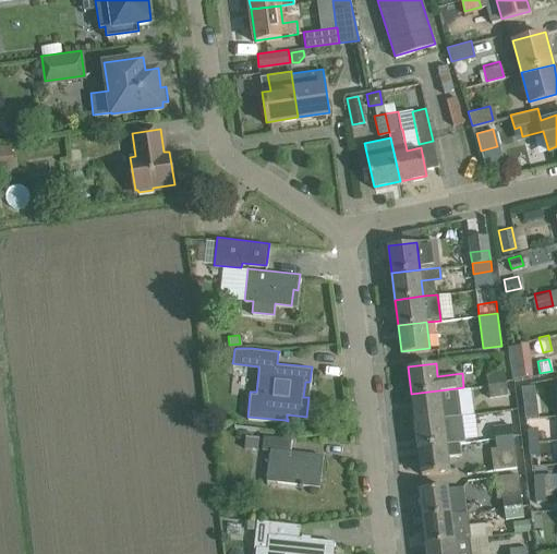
[(487,384),(506,382),(505,371),(486,373),(487,384)]
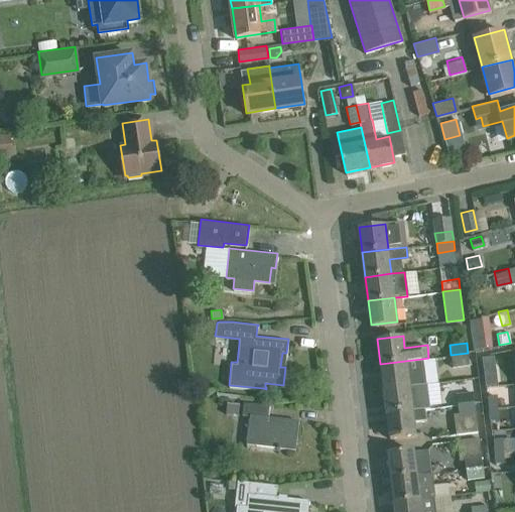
[(469,363),(468,353),(451,355),(453,365),(469,363)]
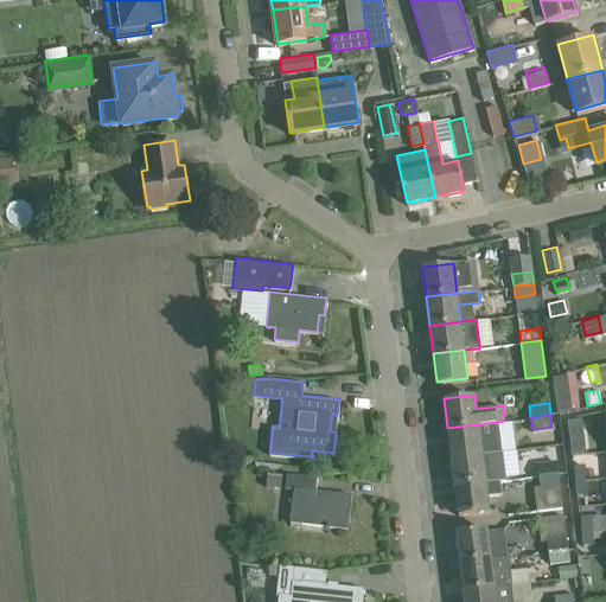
[(579,416),(566,418),(569,450),(582,449),(579,416)]
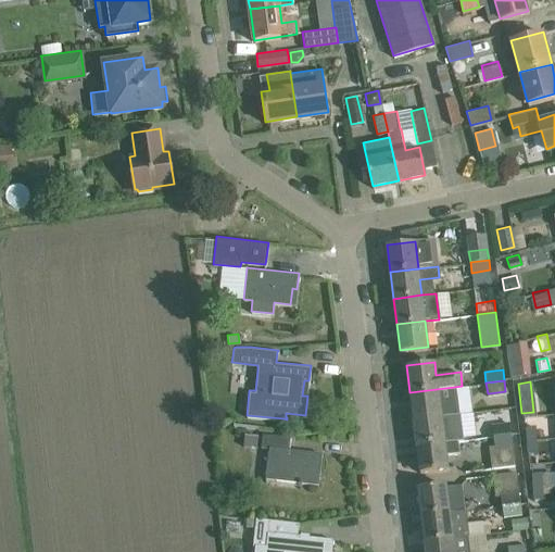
[(454,387),(410,392),(413,418),(457,413),(454,387)]
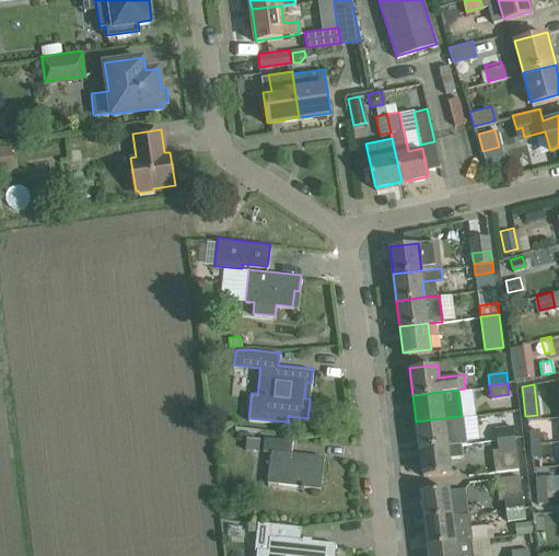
[(464,442),(461,416),(416,421),(419,448),(461,442),(464,442)]
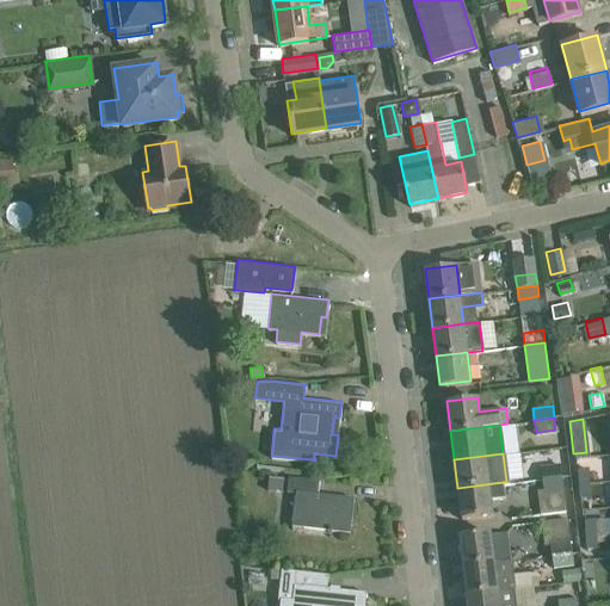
[(541,477),(561,475),(560,463),(540,465),(541,477)]
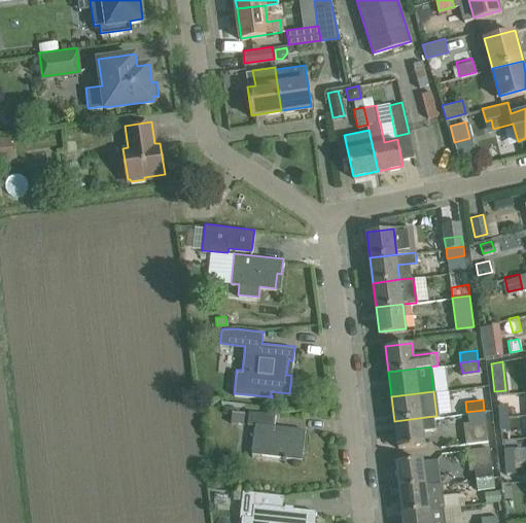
[(506,403),(498,404),(499,416),(507,415),(506,403)]
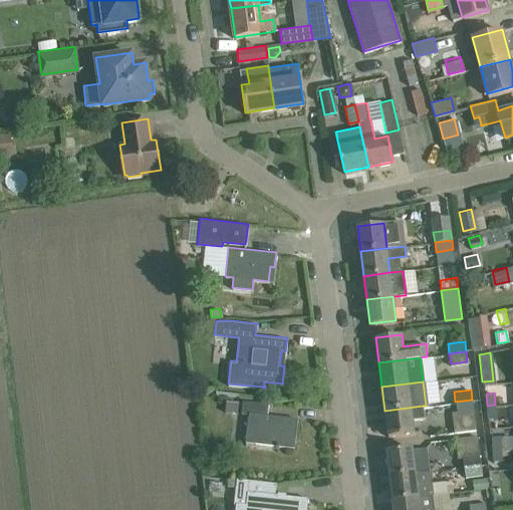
[(246,441),(278,445),(294,447),(294,446),(289,445),(291,431),(295,432),(297,418),(264,414),(265,404),(267,404),(267,403),(242,400),(241,412),(249,413),(246,441)]
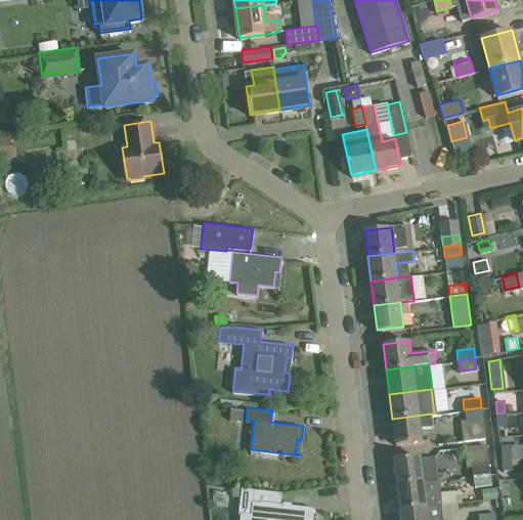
[(464,409),(466,420),(461,421),(463,439),(485,437),(481,407),(464,409)]
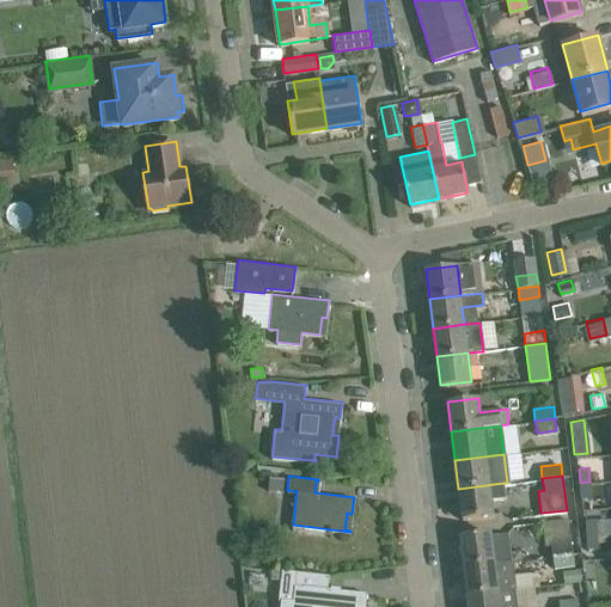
[(268,477),(267,488),(281,490),(282,477),(268,477)]
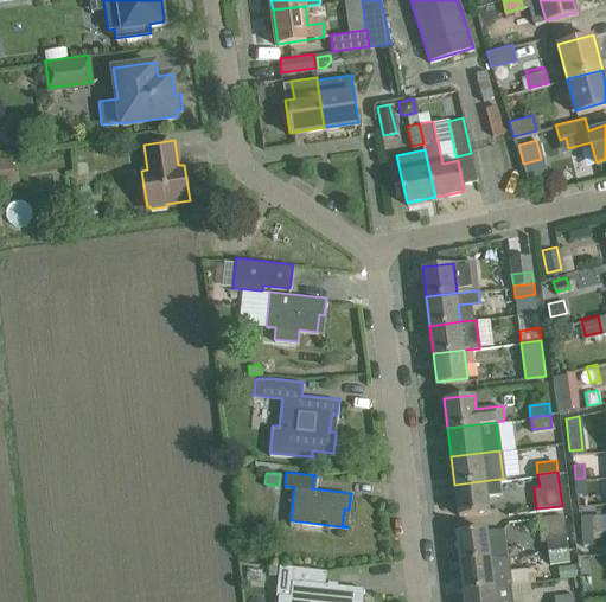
[(585,478),(575,479),(575,493),(586,492),(585,478)]
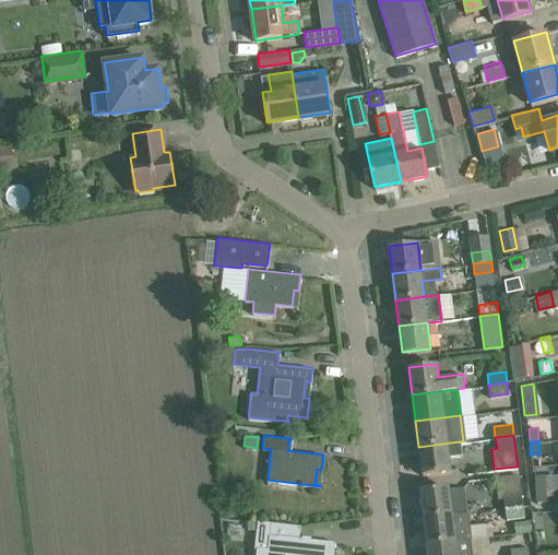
[(460,441),(418,447),(422,473),(450,470),(449,456),(462,453),(460,441)]
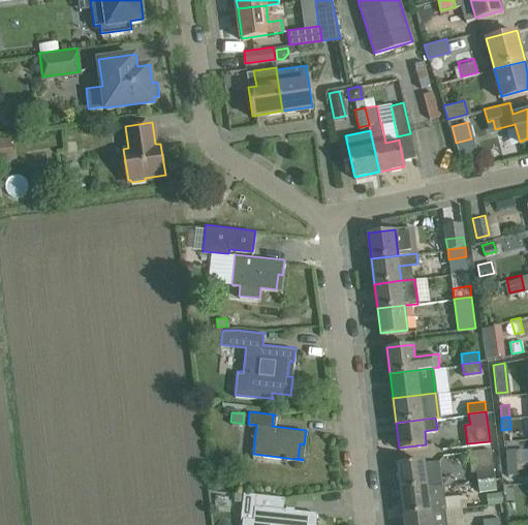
[(514,449),(505,449),(506,461),(515,461),(514,449)]
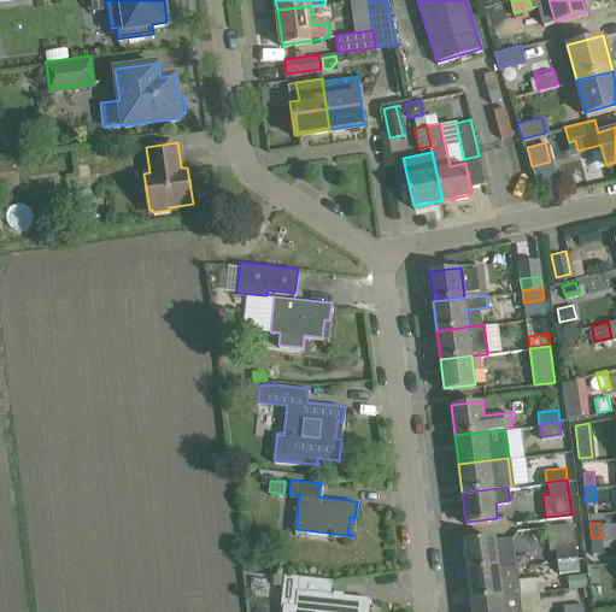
[(578,557),(575,545),(573,524),(546,527),(549,548),(555,547),(557,559),(578,557)]
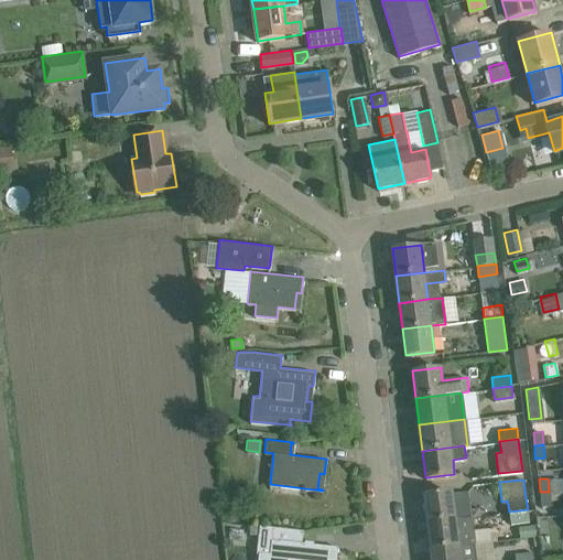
[(426,521),(456,518),(453,491),(423,495),(426,521)]
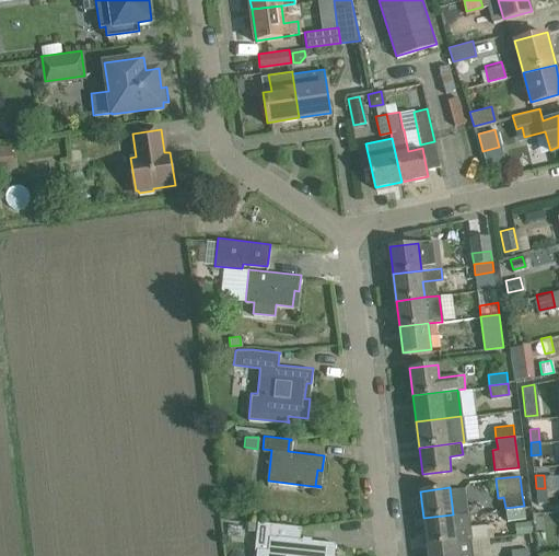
[(545,488),(536,488),(537,502),(546,501),(545,488)]
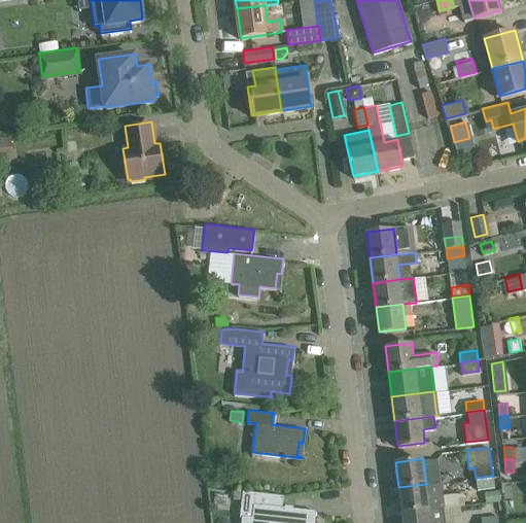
[(494,486),(493,476),(476,478),(477,488),(494,486)]
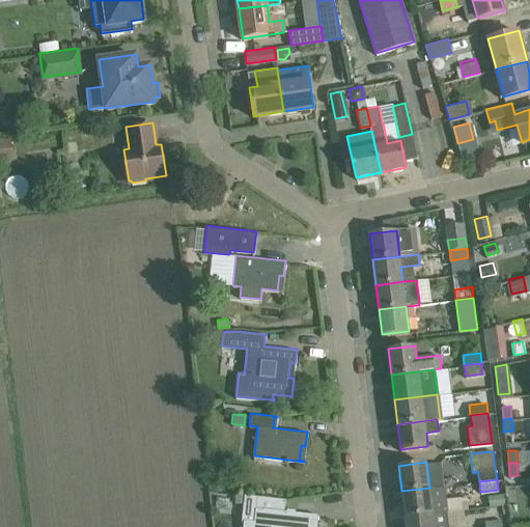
[(429,488),(401,491),(405,516),(447,511),(444,486),(429,488)]
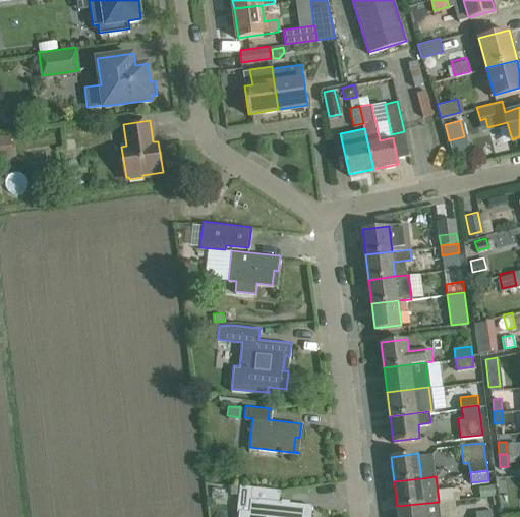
[(478,484),(479,496),(497,494),(495,482),(478,484)]
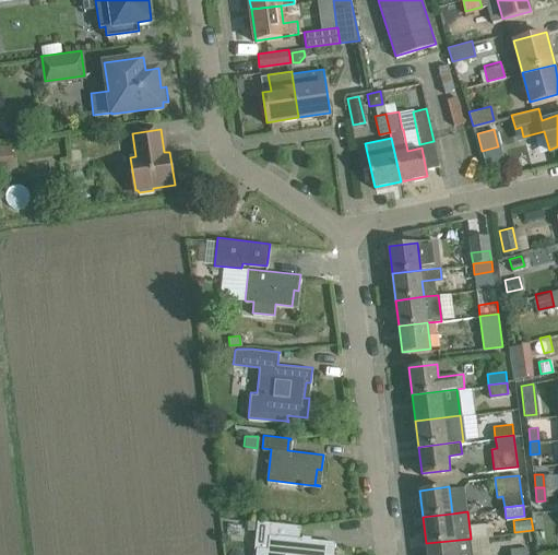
[(249,519),(248,528),(257,529),(258,520),(249,519)]
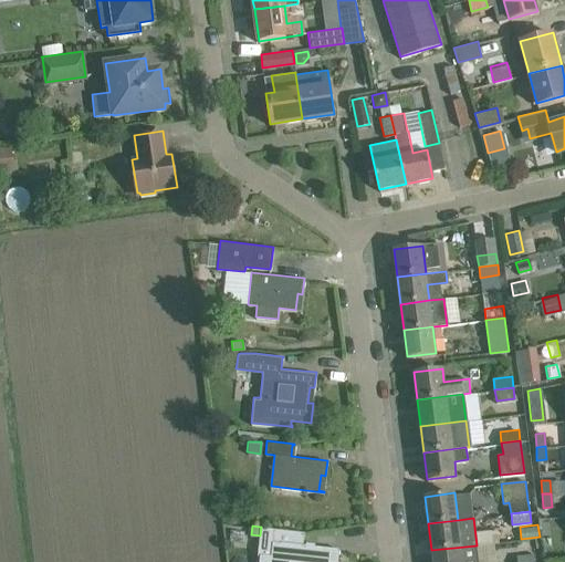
[(273,528),(273,529),(263,528),(259,561),(336,561),(338,548),(300,543),(302,532),(304,533),(304,531),(273,528)]
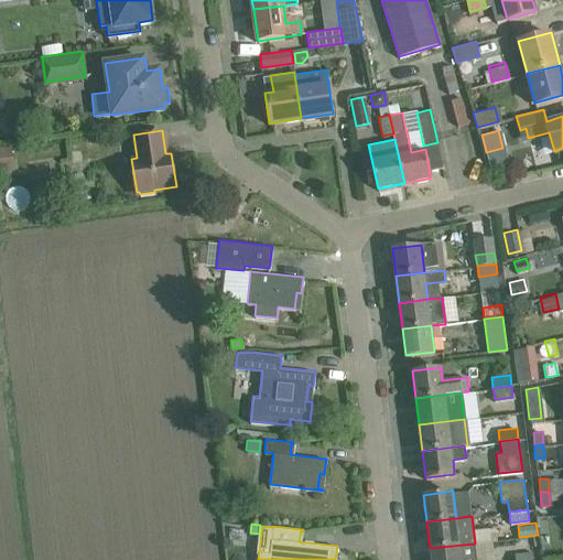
[(476,559),(475,544),(430,548),(431,559),(476,559)]
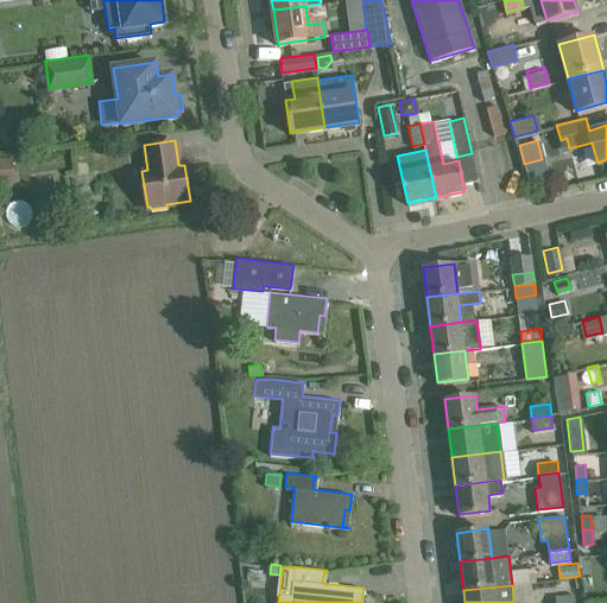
[(555,602),(575,602),(574,592),(555,596),(555,602)]
